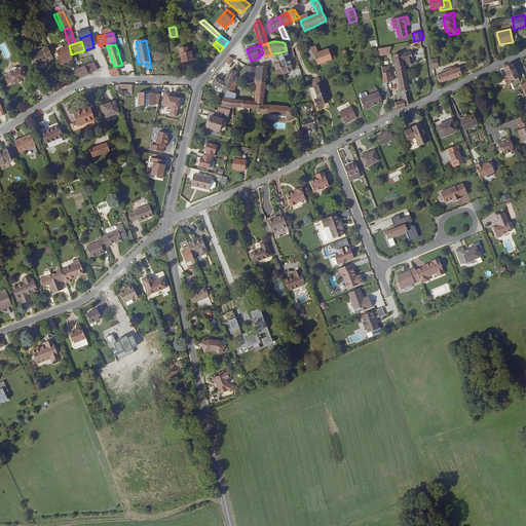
[(69,45),(57,51),(59,55),(58,57),(61,65),(72,59),(71,54),(69,45)]
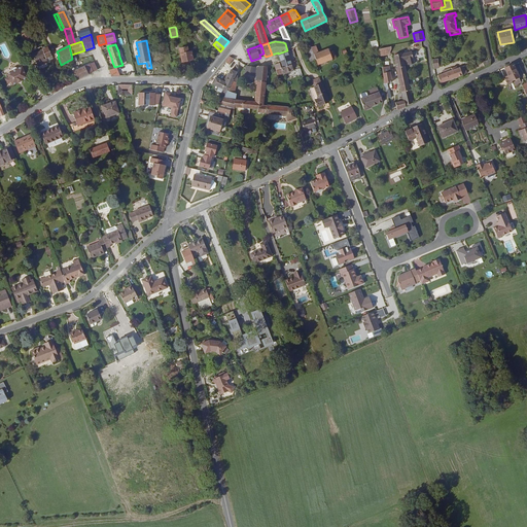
[(47,46),(42,49),(46,59),(51,56),(47,46)]
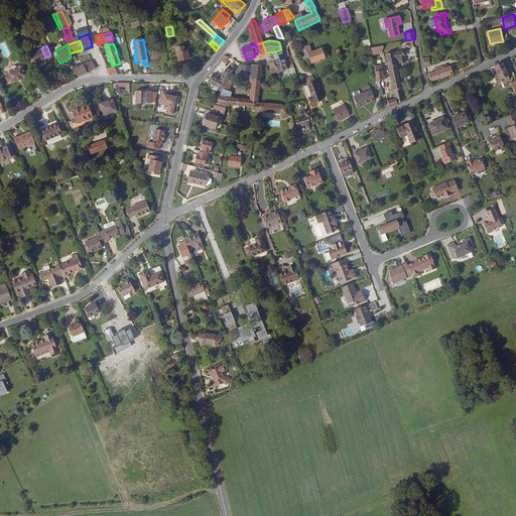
[(184,50),(183,45),(175,47),(178,61),(189,58),(187,50),(184,50)]
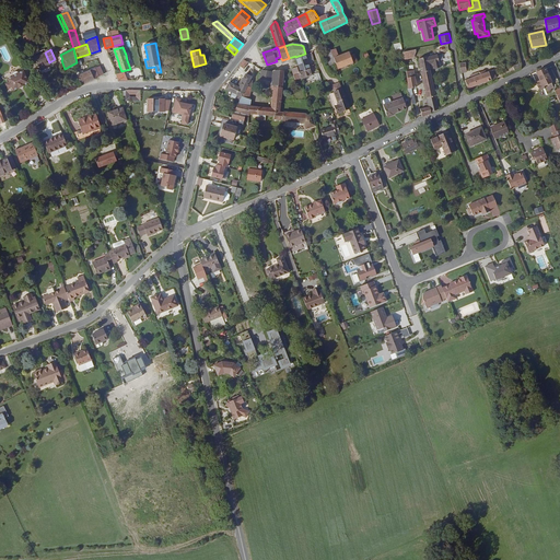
[(417,51),(416,49),(403,51),(404,59),(415,57),(417,51)]
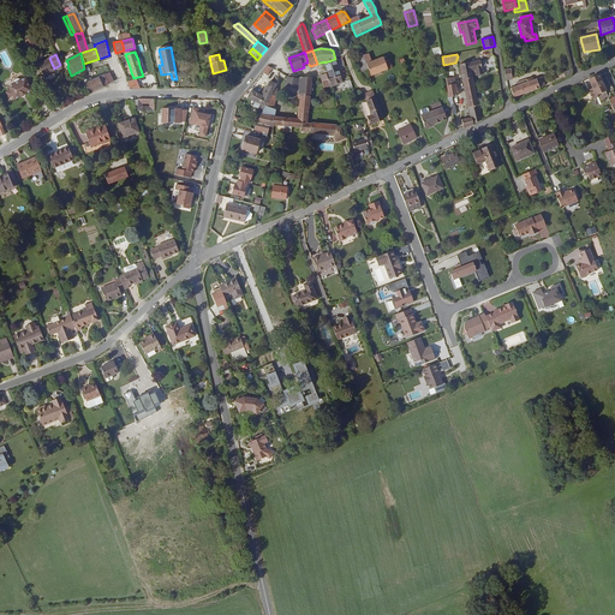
[(371,61),(366,64),(369,70),(371,76),(388,70),(384,61),(383,57),(371,61)]
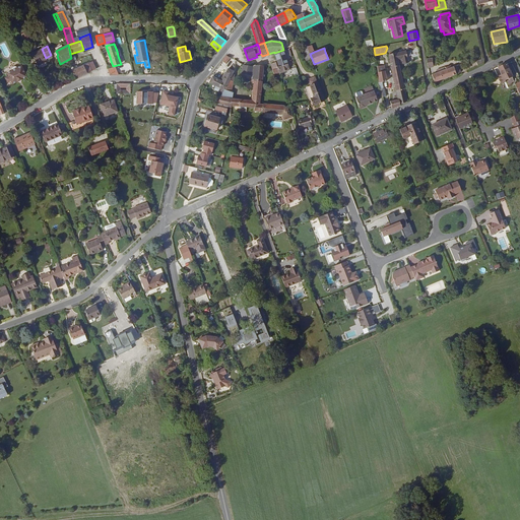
[(47,62),(46,58),(42,49),(31,53),(36,63),(37,62),(38,66),(47,62)]
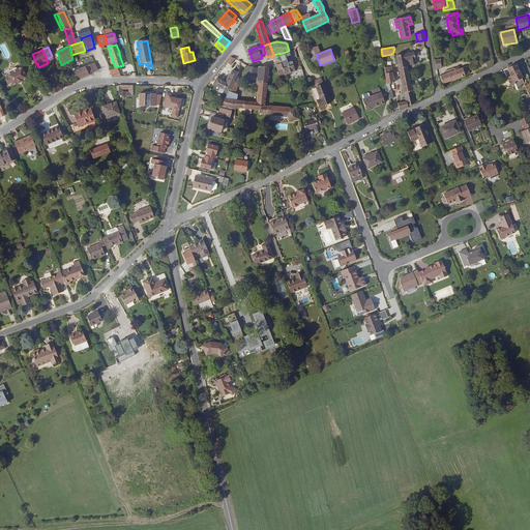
[(289,51),(280,54),(285,68),(294,65),(289,51)]
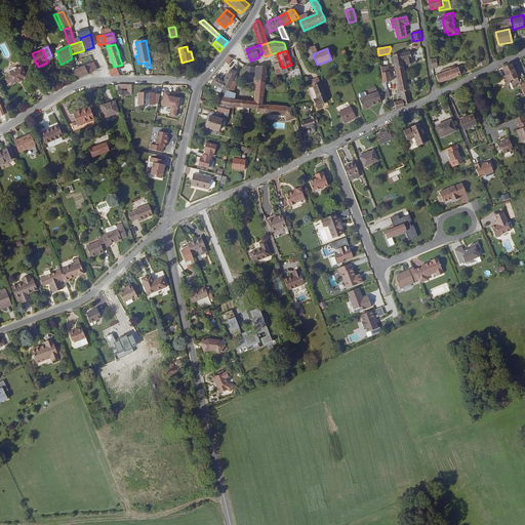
[(402,101),(394,103),(396,110),(405,107),(411,103),(409,90),(403,65),(402,61),(406,59),(407,64),(407,65),(413,64),(410,51),(401,53),(393,55),(395,68),(400,91),(402,101)]
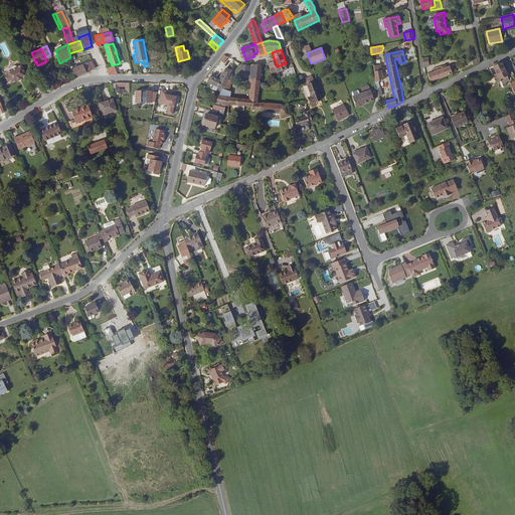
[(228,56),(225,55),(220,60),(223,63),(229,57),(228,56)]
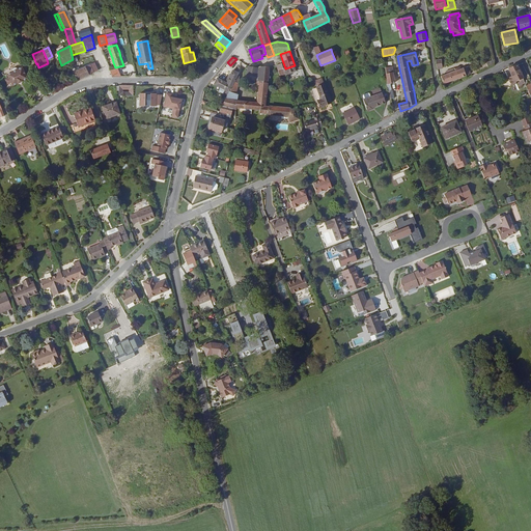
[(283,68),(282,63),(277,65),(280,77),(285,75),(283,68)]
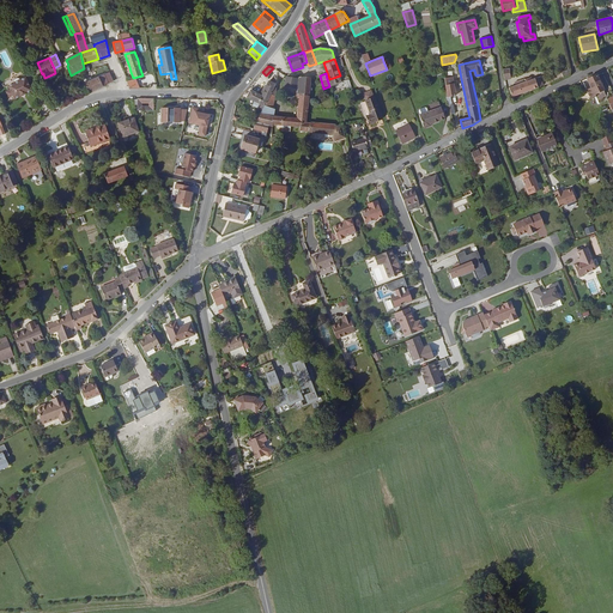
[(104,74),(98,77),(103,86),(108,84),(104,74)]
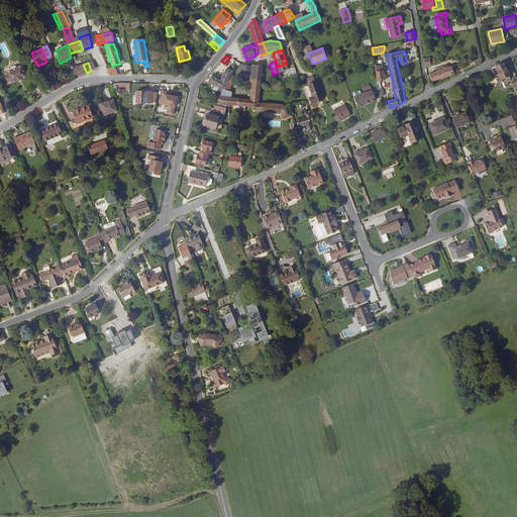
[(228,69),(226,69),(221,81),(211,76),(208,82),(219,88),(218,91),(222,92),(223,89),(230,74),(232,71),(233,64),(230,64),(228,69)]
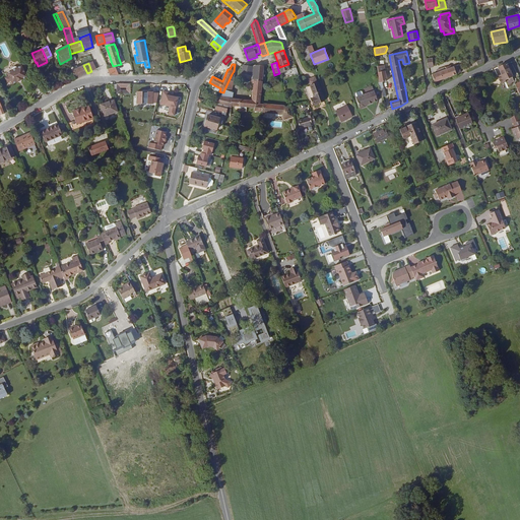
[(289,70),(288,64),(279,67),(277,67),(279,73),(289,70)]
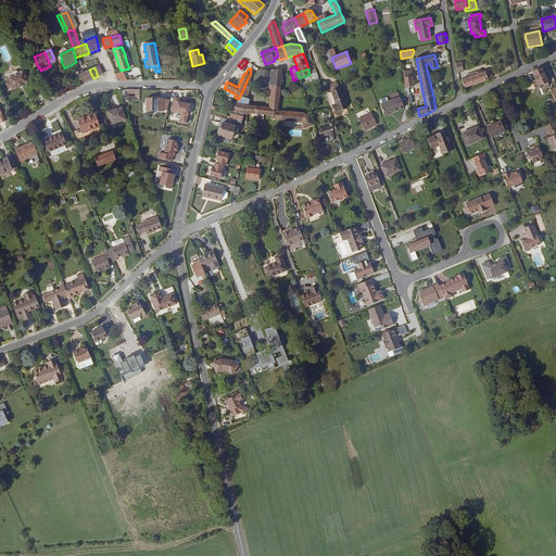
[(546,83),(547,81),(542,68),(532,72),(529,73),(535,90),(541,87),(542,90),(550,87),(546,83)]
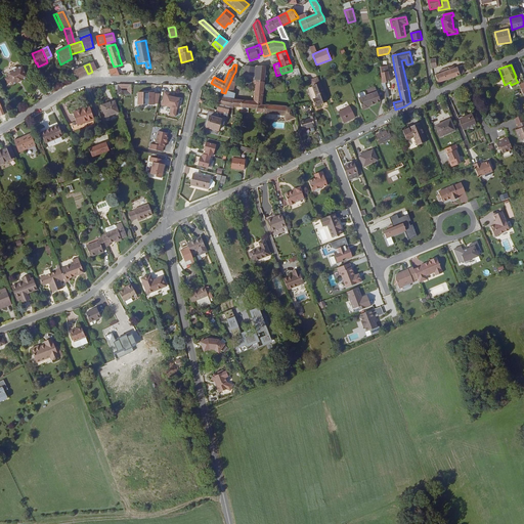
[(14,85),(29,77),(23,66),(18,69),(17,68),(15,67),(12,69),(12,71),(12,72),(8,75),(10,78),(7,80),(9,84),(10,84),(12,82),(14,85)]
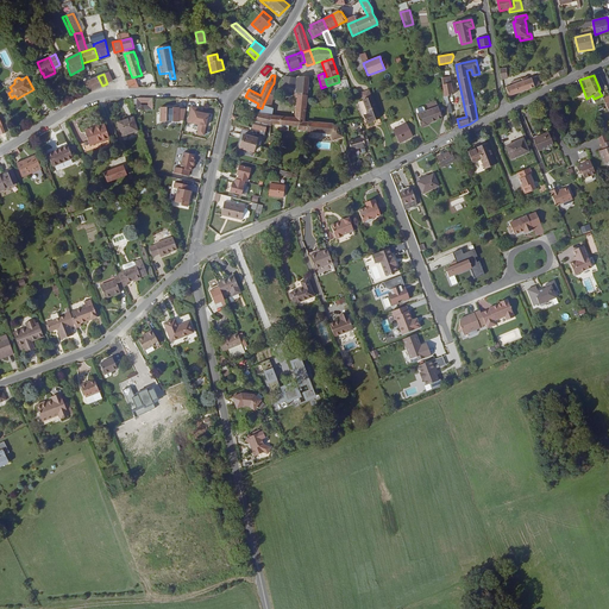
[(98,76),(85,82),(88,93),(102,86),(98,76)]
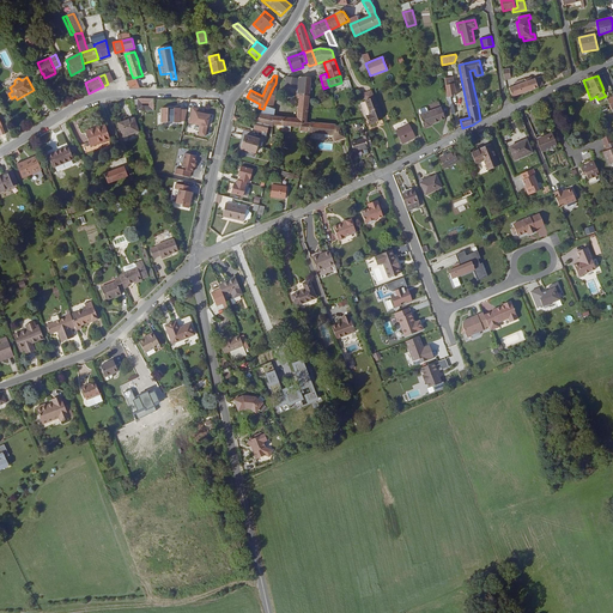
[(296,89),(298,78),(286,77),(284,87),(296,89)]
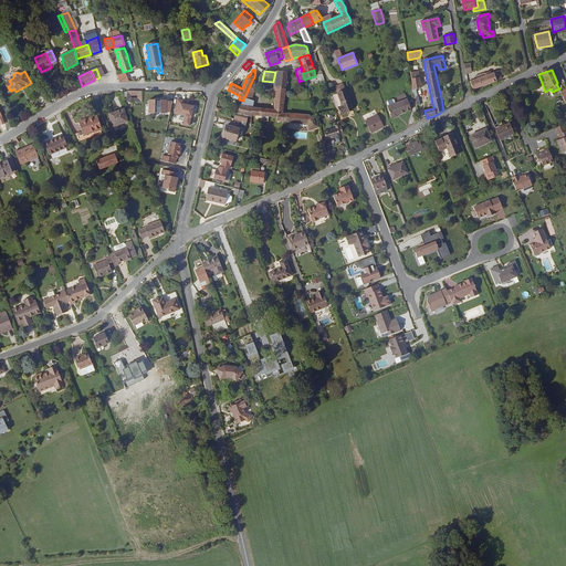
[(278,71),(275,72),(273,82),(273,83),(275,84),(274,86),(274,87),(278,87),(278,88),(285,88),(287,72),(278,71)]
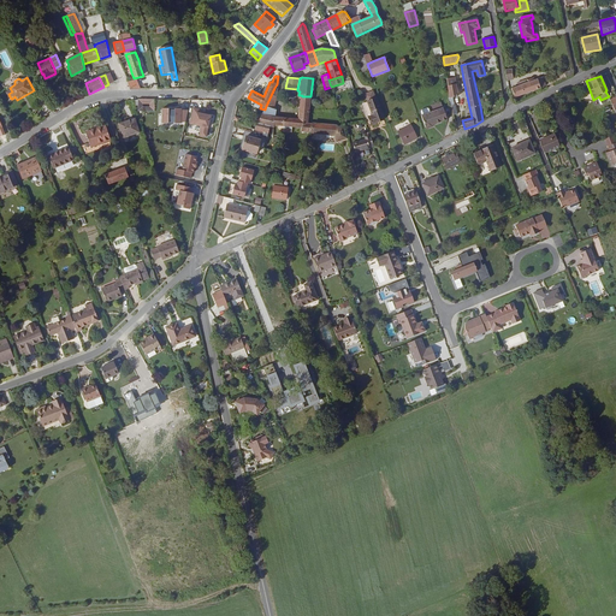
[(525,83),(511,88),(515,98),(540,88),(546,86),(543,77),(538,80),(535,80),(525,83)]
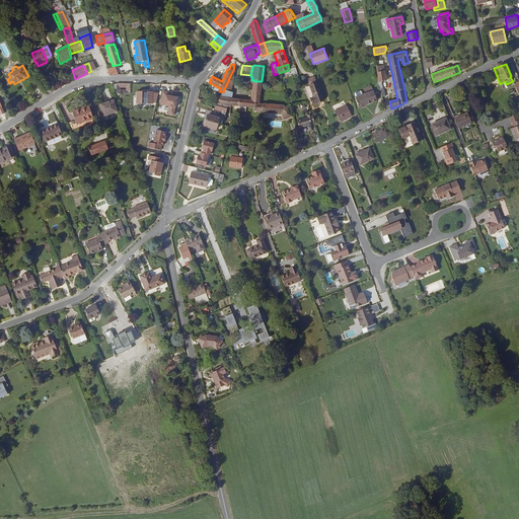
[(384,66),(376,66),(379,83),(382,82),(386,81),(384,71),(384,66)]
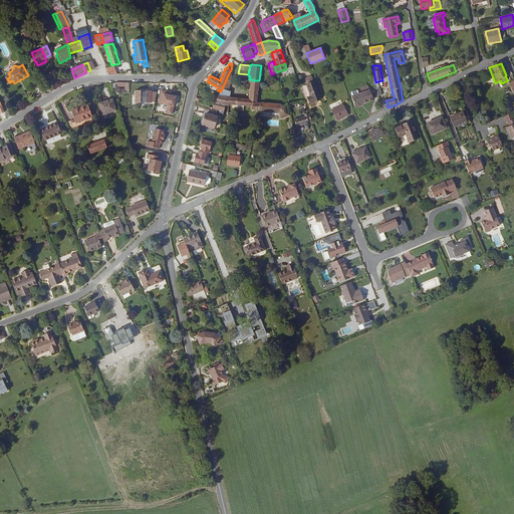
[(232,74),(229,73),(222,88),(229,91),(232,74)]
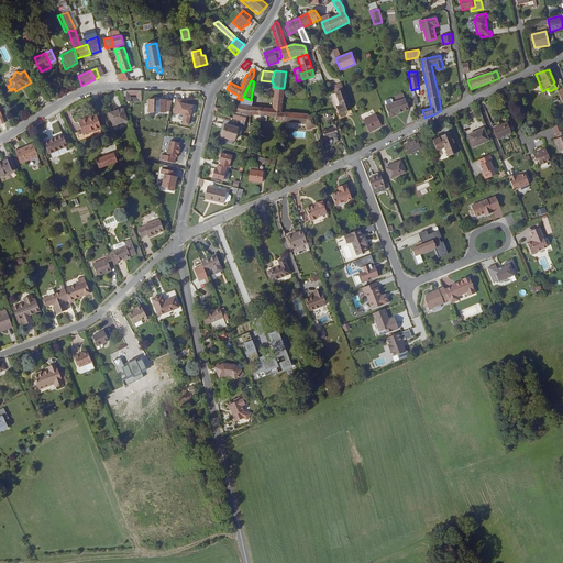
[(334,86),(337,92),(344,90),(341,84),(334,86)]
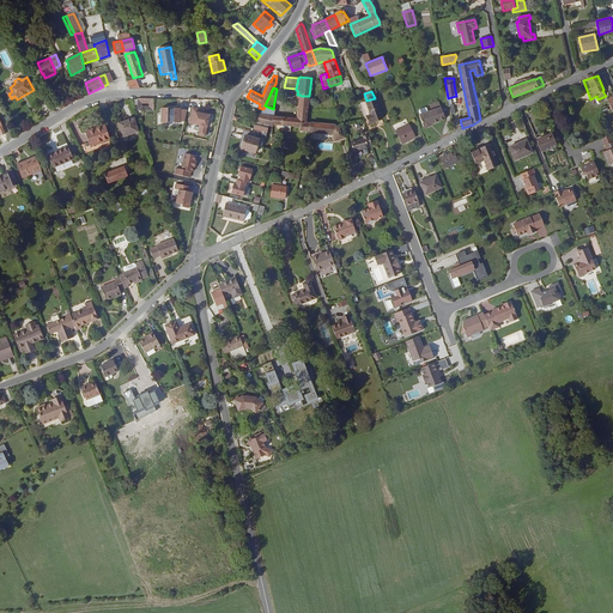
[(301,96),(301,95),(297,95),(297,98),(299,98),(297,119),(271,116),(261,114),(256,122),(269,125),(301,127),(299,132),(309,132),(311,123),(307,122),(309,96),(301,96)]
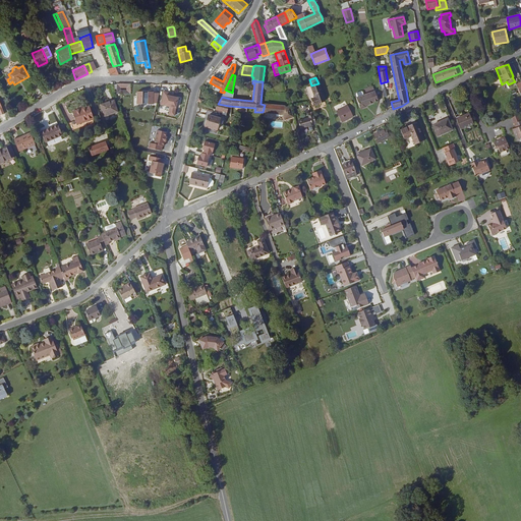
[(130,94),(131,83),(117,83),(117,84),(112,85),(114,90),(117,90),(117,94),(123,94),(130,94)]
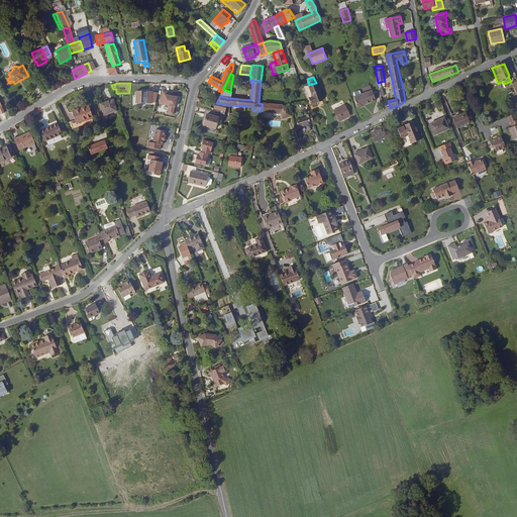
[(316,83),(309,85),(313,97),(309,98),(312,104),(322,100),(316,83)]
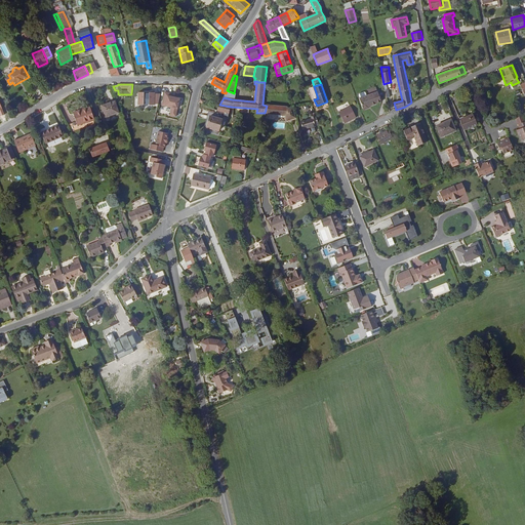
[(232,99),(234,93),(227,90),(226,93),(224,97),(232,99)]
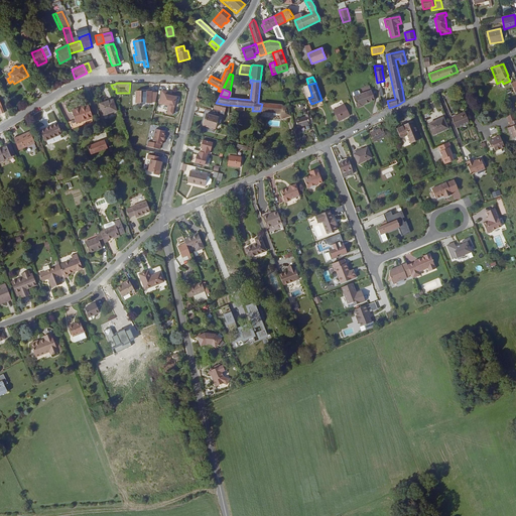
[(167,91),(162,90),(159,104),(162,104),(168,105),(166,114),(173,115),(177,97),(166,94),(167,91)]
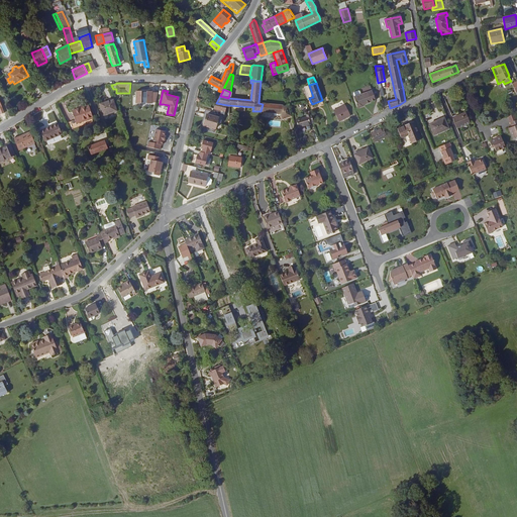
[(157,92),(136,91),(135,103),(157,104),(157,92)]
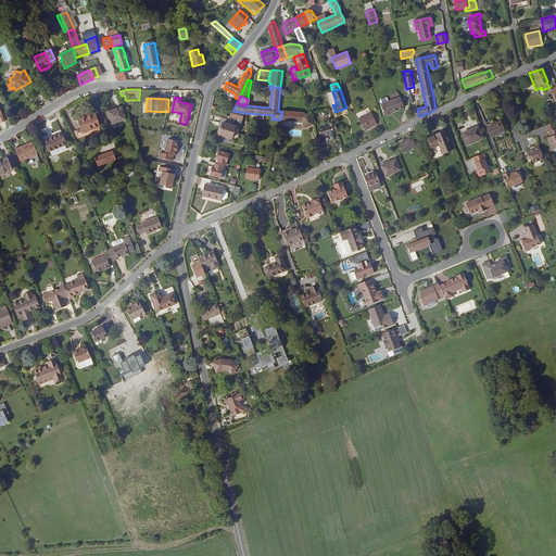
[(381,104),(380,104),(384,116),(391,114),(391,113),(399,110),(404,108),(400,98),(394,99),(389,101),(388,98),(386,98),(381,99),(380,101),(381,104)]
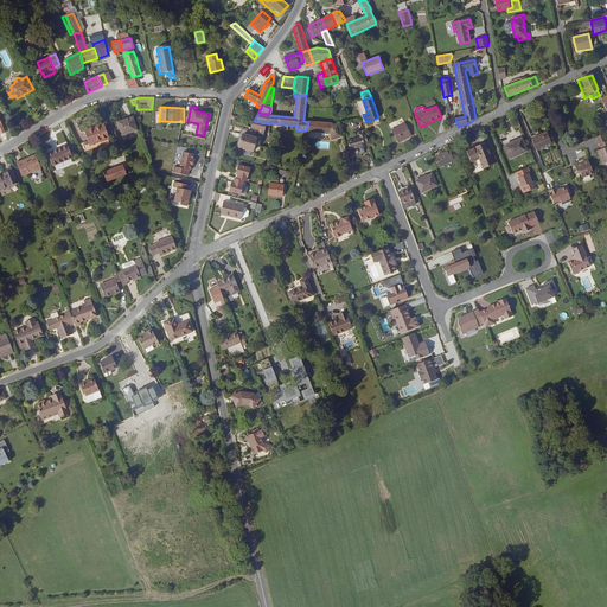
[(117,128),(120,128),(117,122),(133,117),(133,115),(115,121),(117,128)]
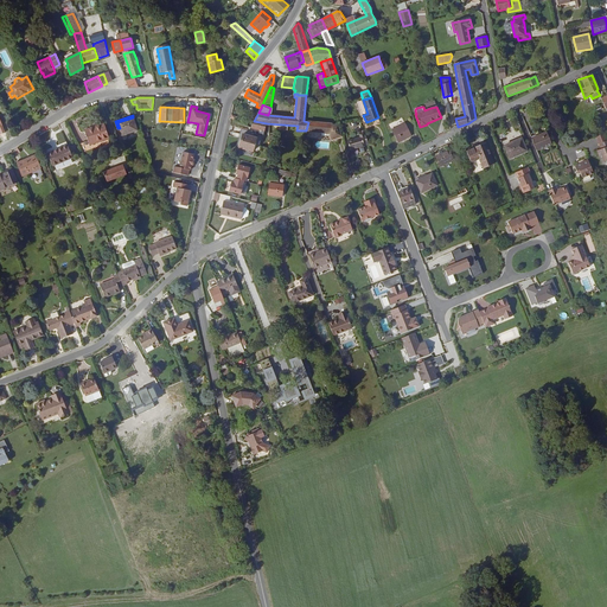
[(136,131),(133,117),(117,122),(120,128),(122,135),(136,131)]
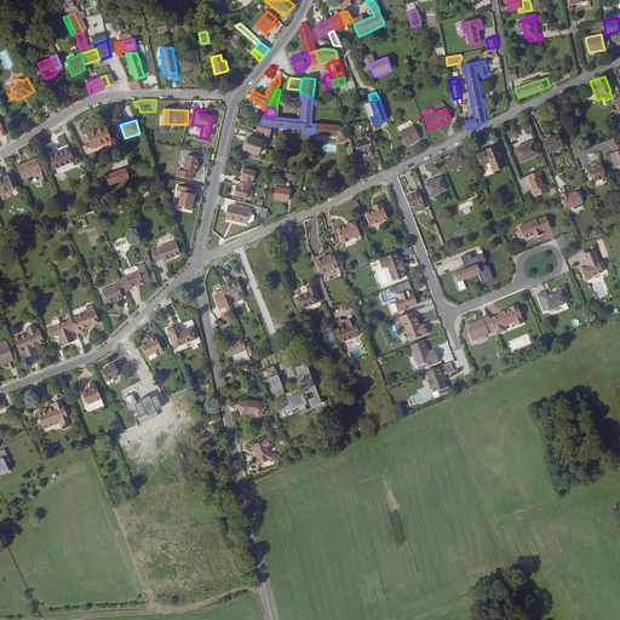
[(270,133),(273,126),(259,124),(257,130),(257,131),(270,133)]
